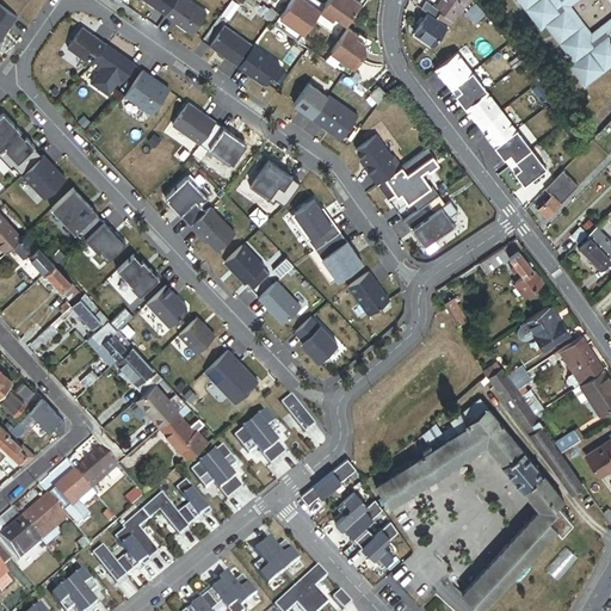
[(141,0),(165,16),(176,0),(141,0)]
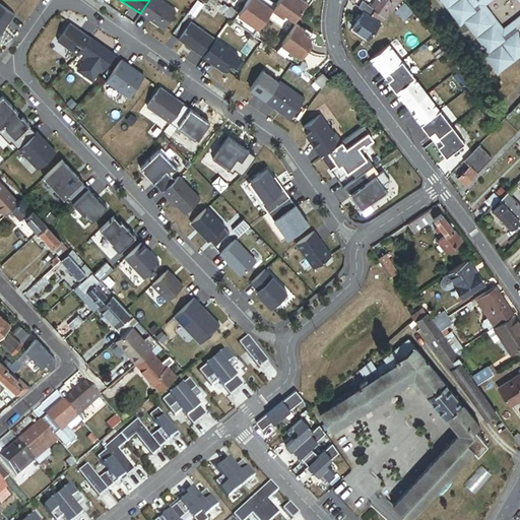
[(160,28),(165,27),(175,12),(157,0),(149,0),(140,13),(160,28)]
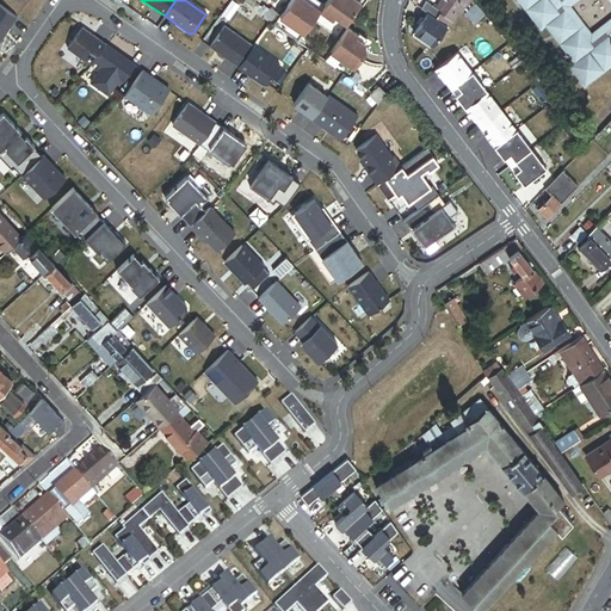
[(327,0),(321,11),(333,19),(335,16),(346,24),(360,4),(355,0),(327,0)]
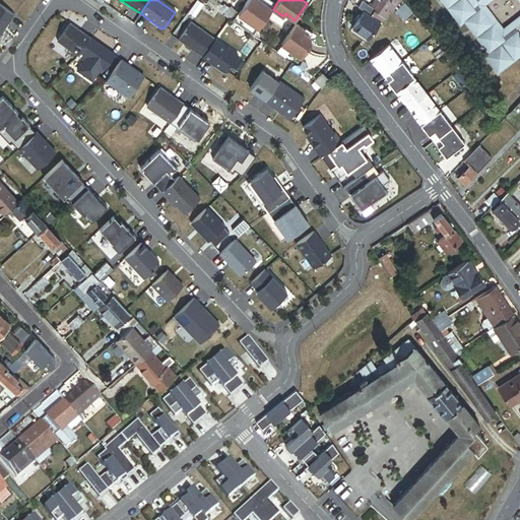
[(379,0),(375,0),(370,6),(375,9),(381,1),(379,0)]
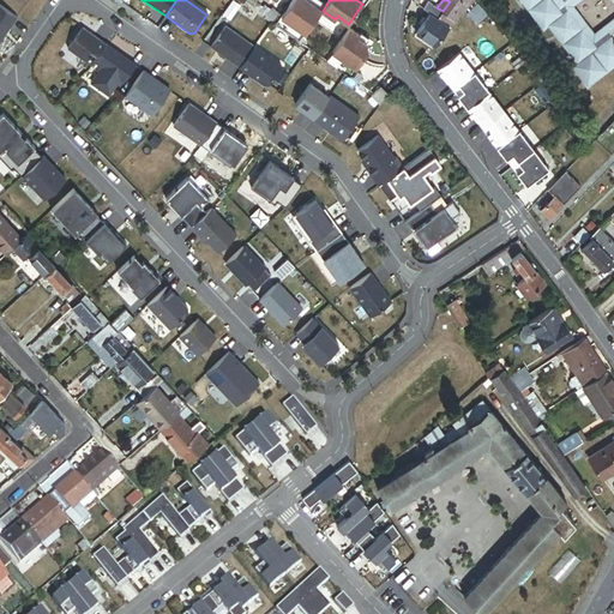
[(455,22),(468,5),(464,2),(464,0),(450,0),(450,1),(443,11),(441,12),(455,22)]
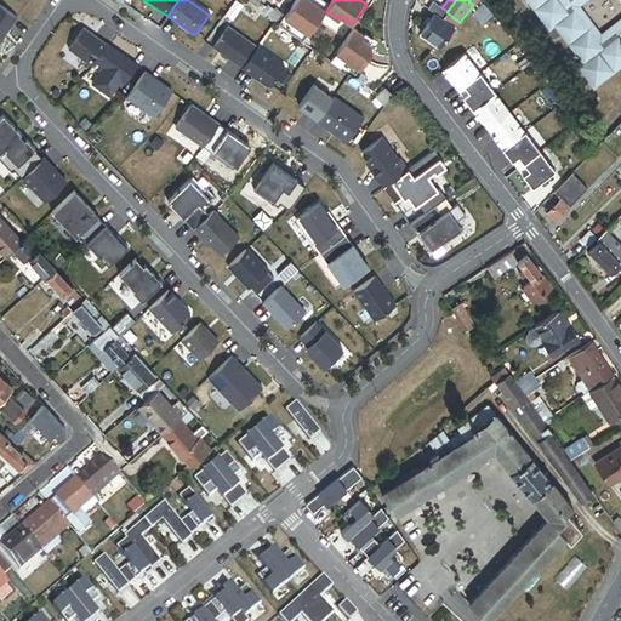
[(620,0),(527,0),(548,27),(553,23),(582,62),(577,66),(592,85),(620,62),(620,0)]
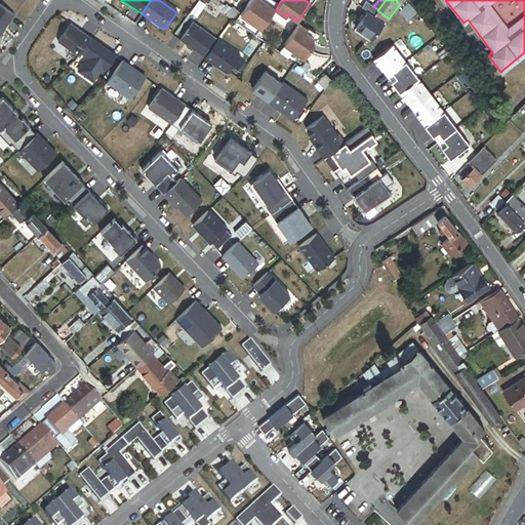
[(385,23),(386,22),(375,14),(377,10),(378,9),(373,6),(366,1),(362,8),(385,23)]
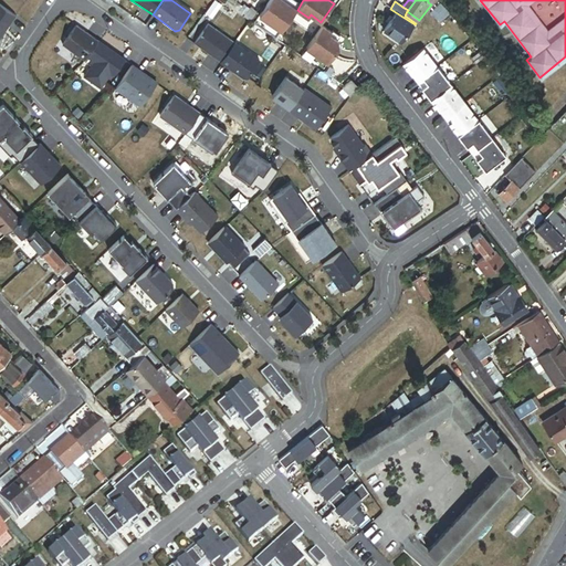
[(0,6),(0,38),(14,17),(0,6)]
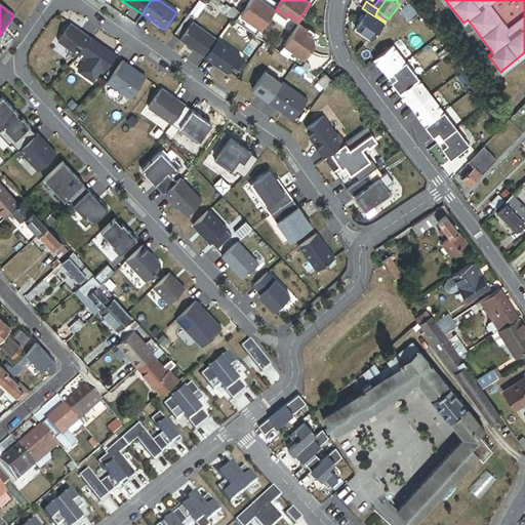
[(235,8),(228,17),(234,22),(241,12),(235,8)]
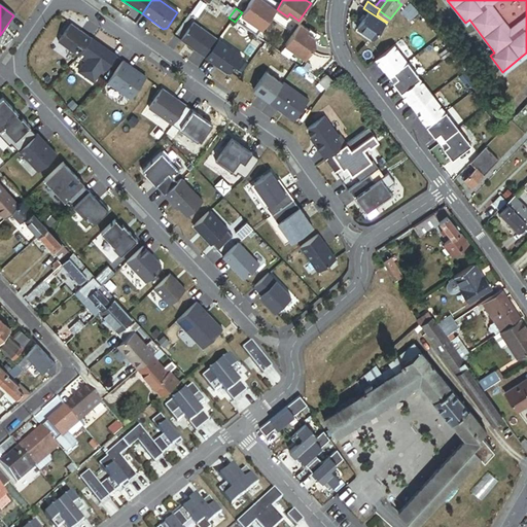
[(377,14),(387,22),(390,19),(379,10),(377,14)]
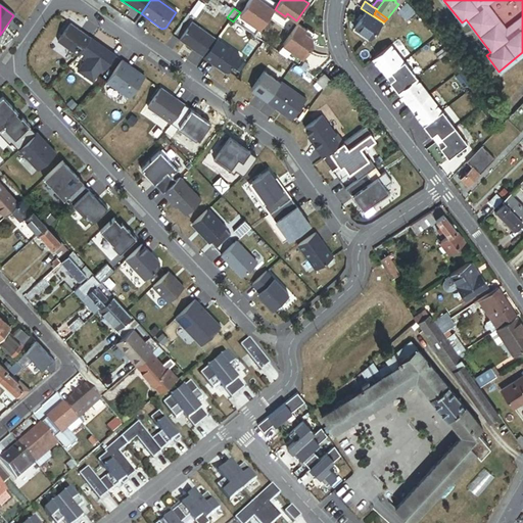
[(353,29),(370,40),(382,24),(367,13),(353,29)]
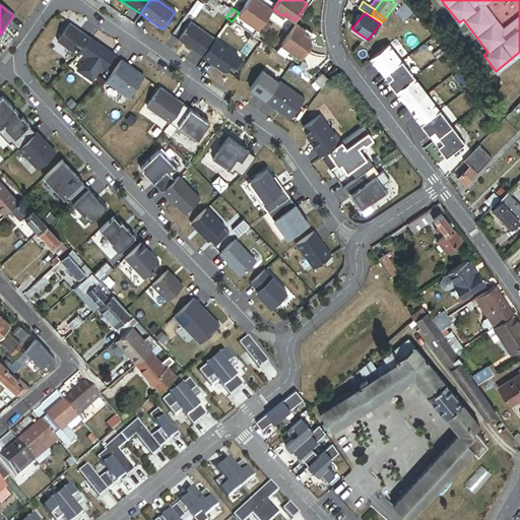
[(214,40),(191,22),(178,41),(202,58),(214,40)]
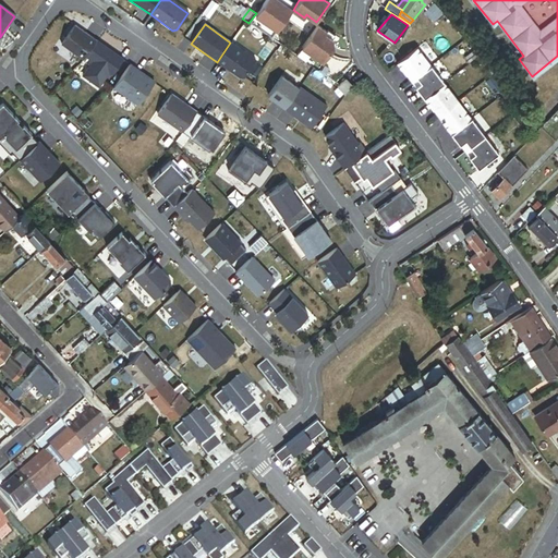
[(96,41),(74,26),(61,45),(83,60),(85,57),(96,41)]
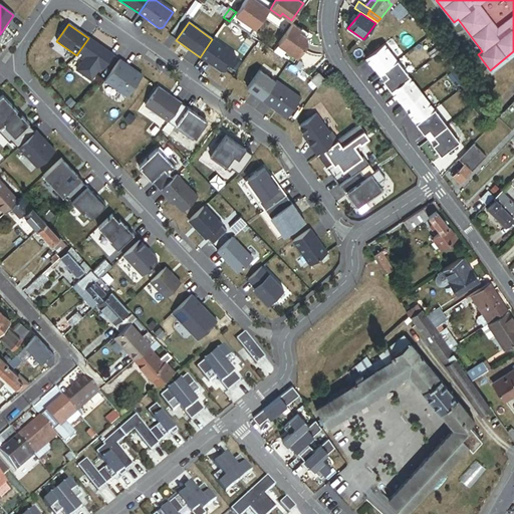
[(279,43),(298,56),(307,43),(306,36),(299,31),(301,29),(293,24),(279,43)]
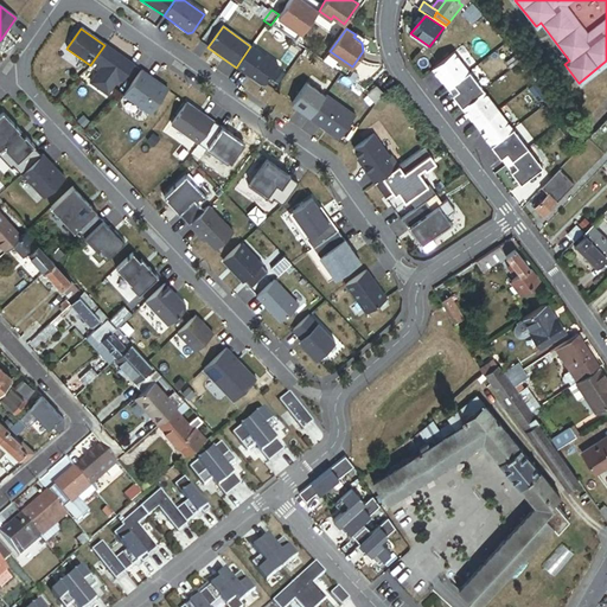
[(117,80),(121,82),(133,65),(104,45),(93,62),(101,68),(90,83),(107,95),(117,80)]
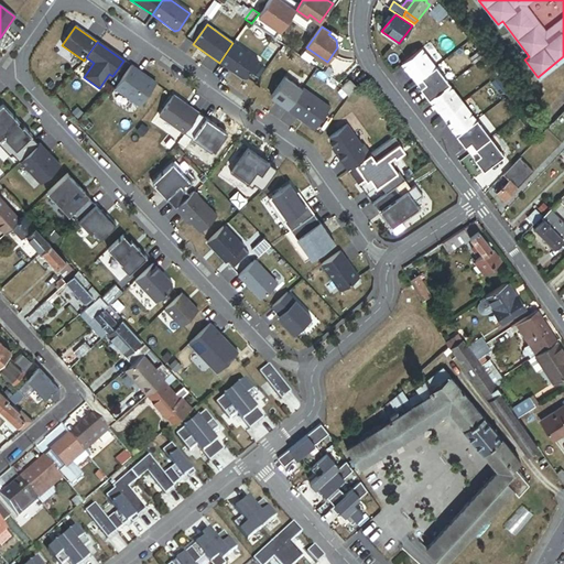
[(258,62),(232,43),(219,63),(227,68),(227,67),(232,71),(232,72),(242,78),(247,78),(258,62)]
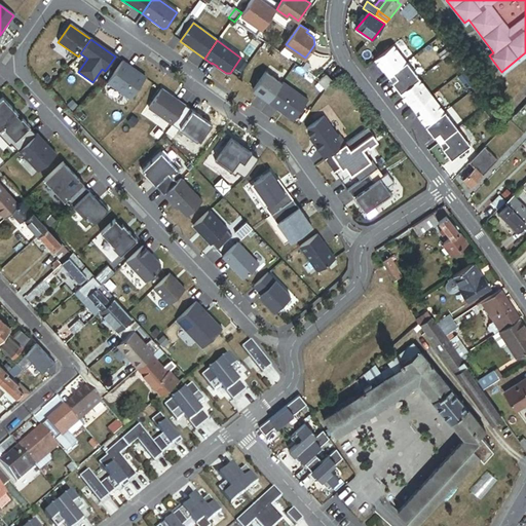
[(387,66),(392,72),(406,62),(392,45),(374,60),(382,70),(387,66)]
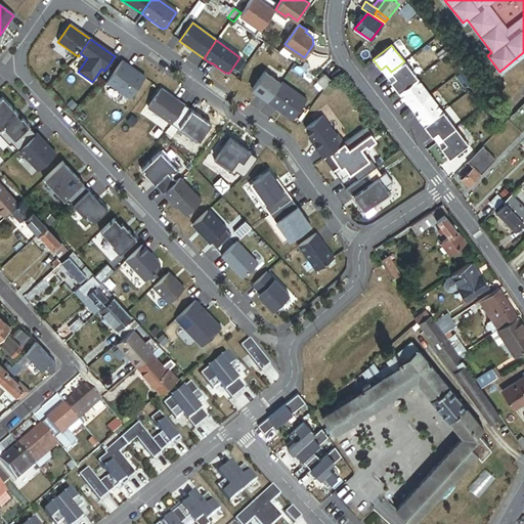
[(130,68),(122,61),(107,82),(130,98),(144,78),(132,69),(131,71),(128,70),(130,68)]
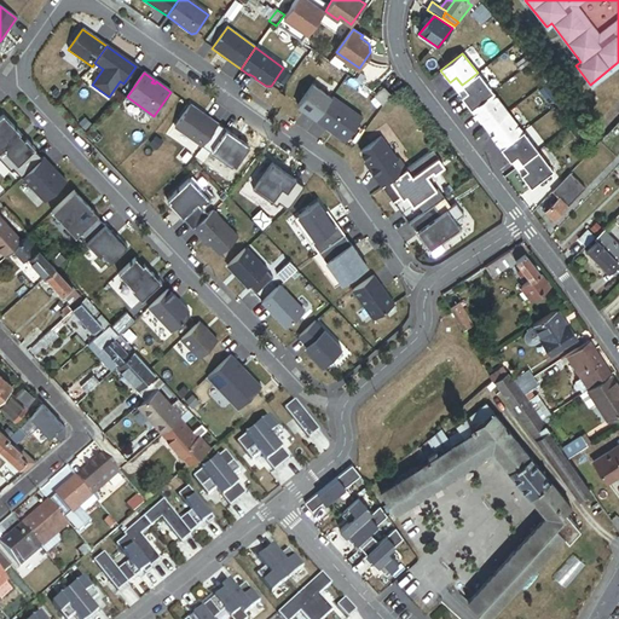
[(461,97),(470,109),(492,92),(478,73),(462,85),(467,92),(461,97)]
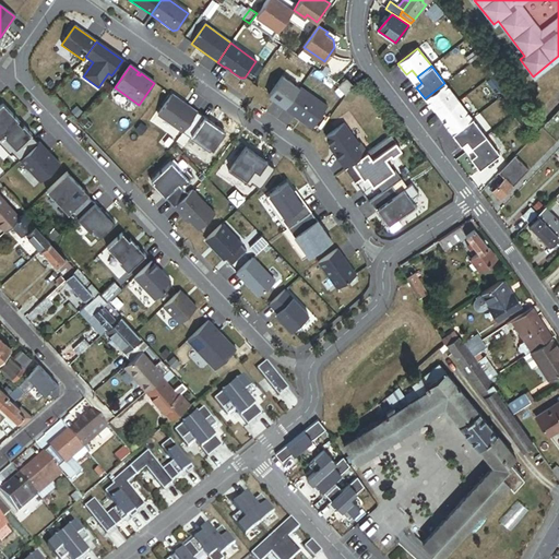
[(412,70),(406,74),(411,81),(417,76),(412,70)]
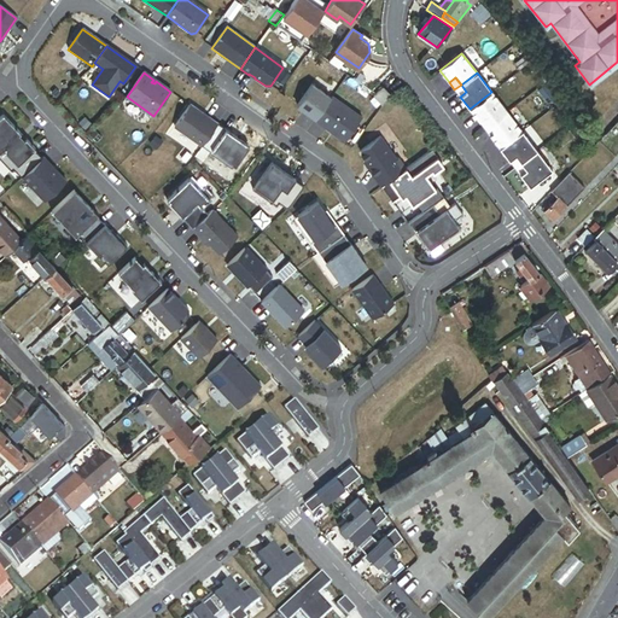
[(454,89),(460,97),(466,92),(461,85),(454,89)]
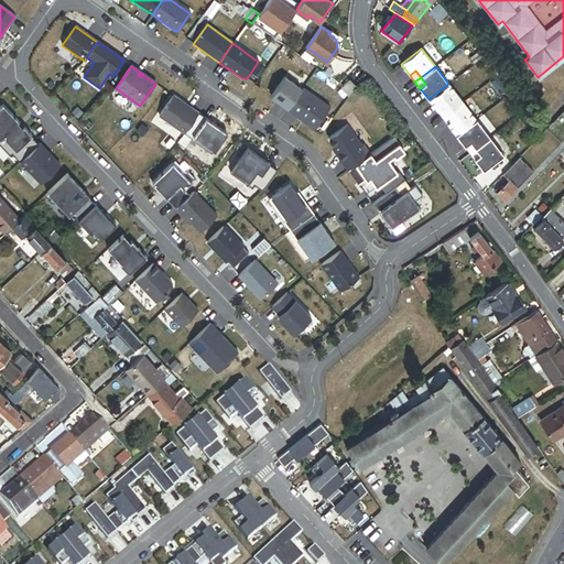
[(286,110),(301,89),(284,78),(271,97),(278,101),(281,104),(280,106),(286,110)]
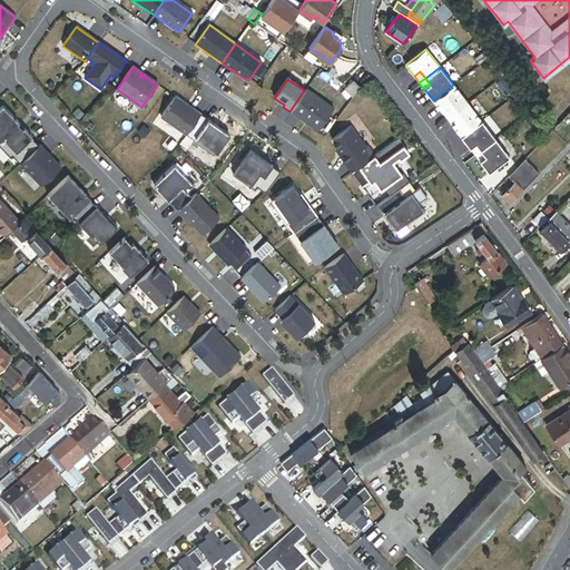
[(346,88),(344,90),(352,98),(360,89),(352,81),(346,88)]
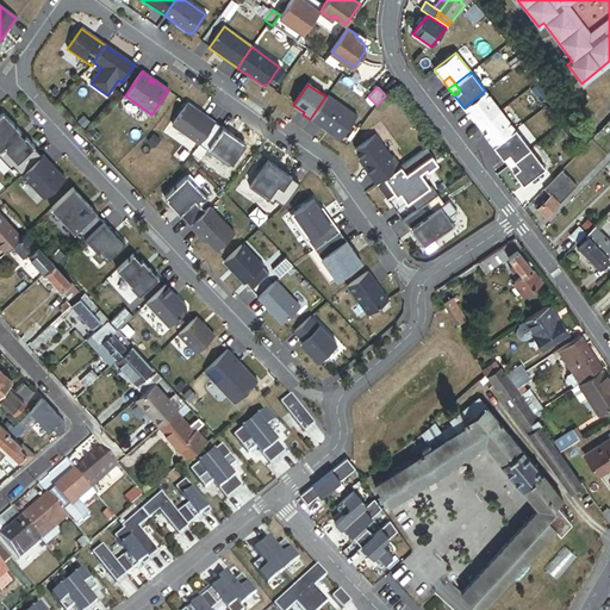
[(485,122),(500,110),(485,91),(464,107),(473,120),(479,116),(485,122)]
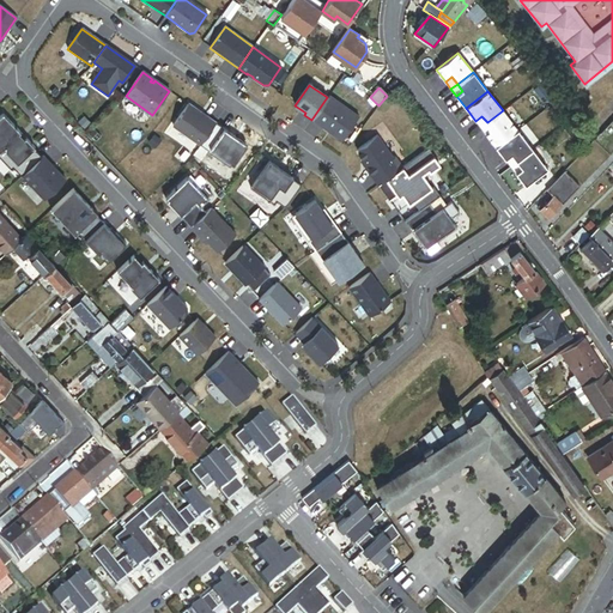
[(341,141),(358,117),(328,96),(327,97),(311,120),(341,141)]
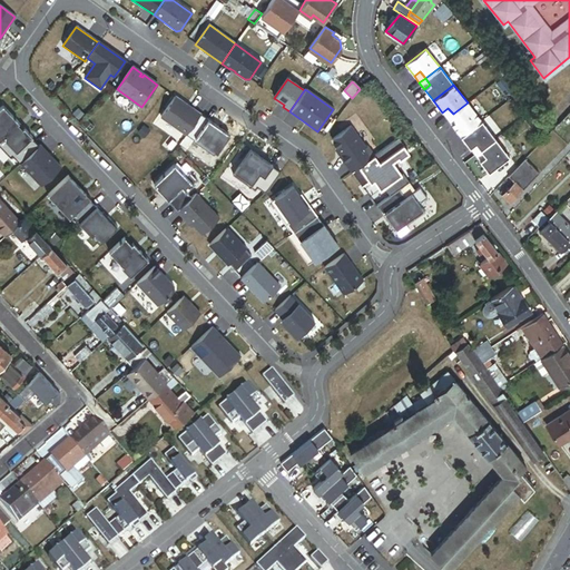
[(175,97),(160,118),(186,136),(200,115),(193,110),(192,111),(186,107),(186,106),(175,97)]
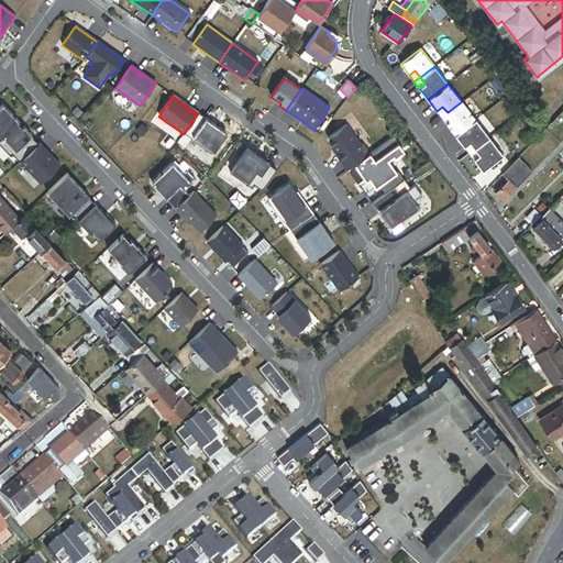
[(475,119),(462,101),(448,112),(452,119),(446,123),(455,134),(475,119)]
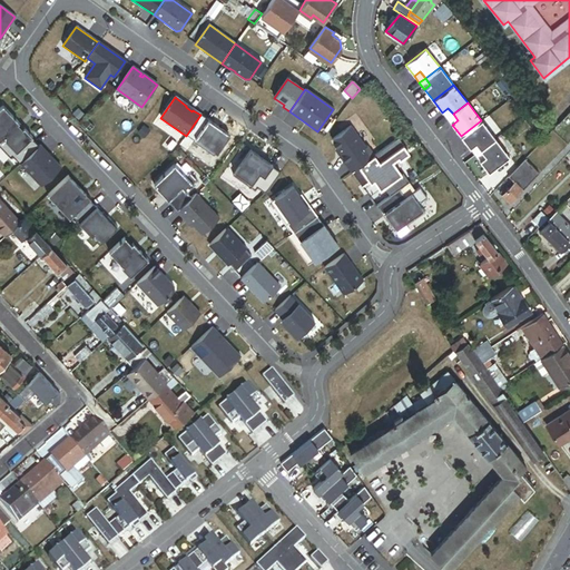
[(12,157),(19,165),(20,164),(38,147),(31,139),(32,138),(23,129),(22,130),(17,125),(18,124),(2,107),(0,108),(0,148),(10,158),(12,157)]
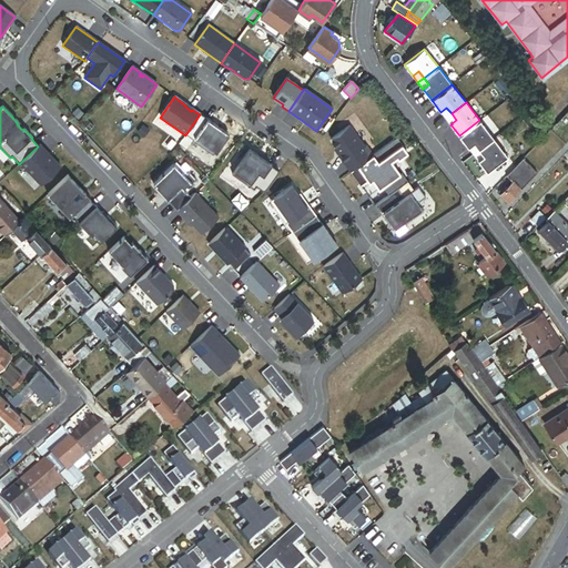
[(446,108),(440,112),(445,118),(452,113),(446,108)]
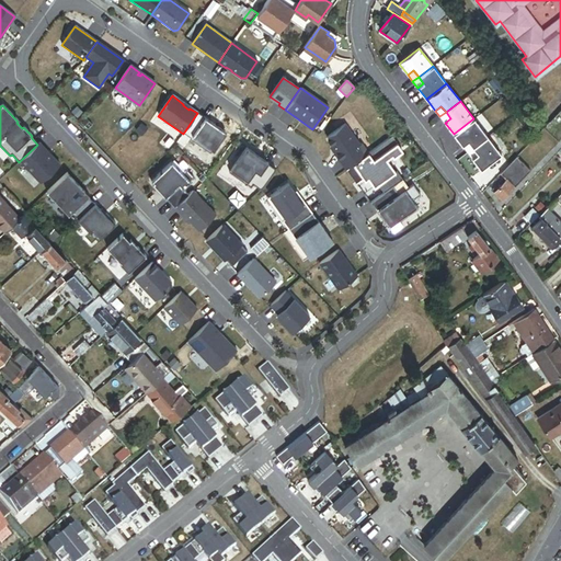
[(439,116),(445,123),(450,118),(446,112),(439,116)]
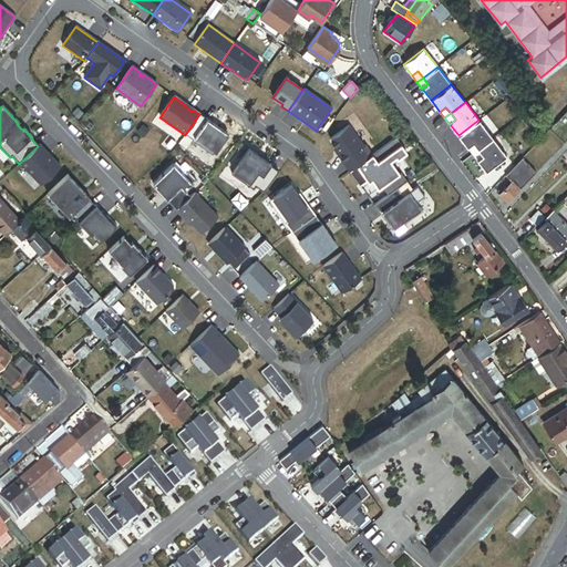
[(192,141),(212,155),(227,134),(199,114),(185,135),(192,140),(192,141)]
